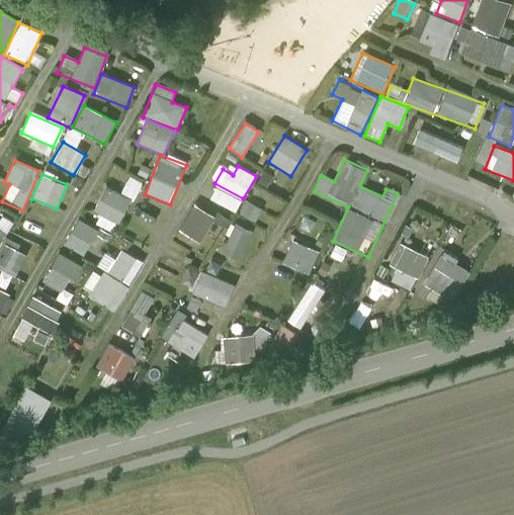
[(129,177),(120,193),(104,186),(93,211),(120,225),(140,182),(129,177)]
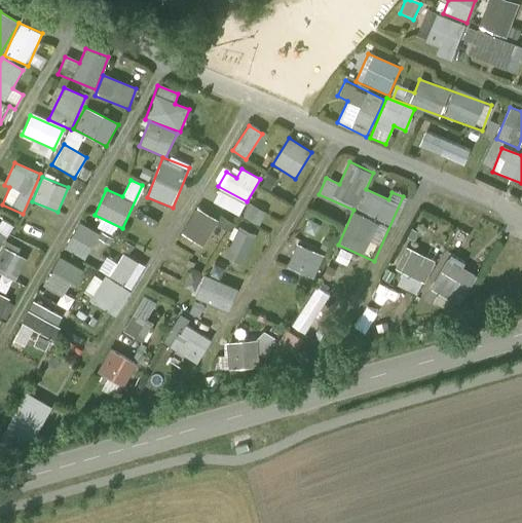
[(219,190),(214,203),(240,215),(246,201),(219,190)]
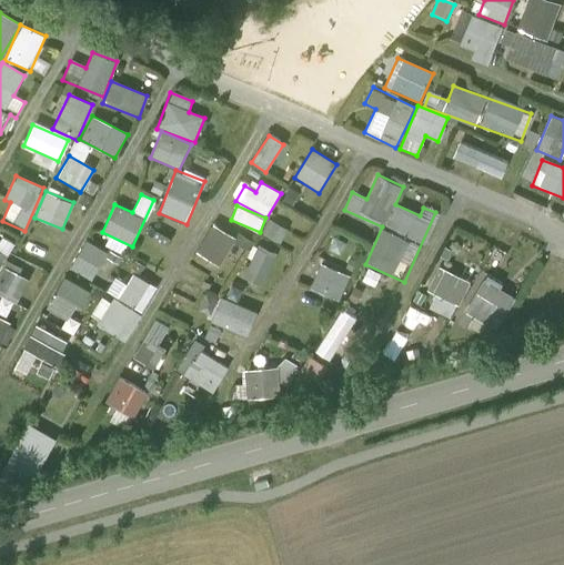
[(268,222),(261,236),(280,244),(286,231),(268,222)]
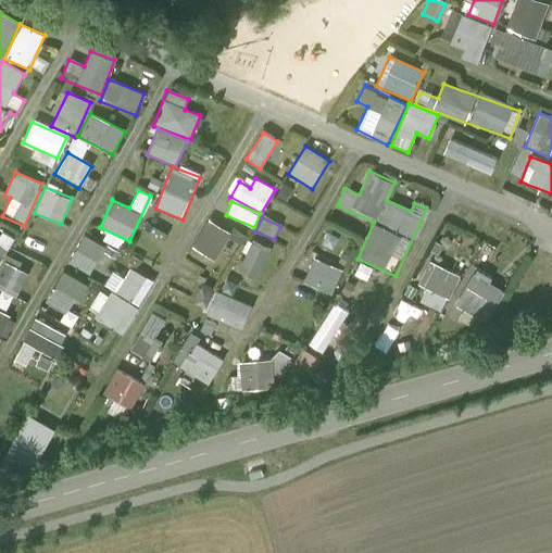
[(209,218),(191,247),(212,260),(230,233),(209,218)]
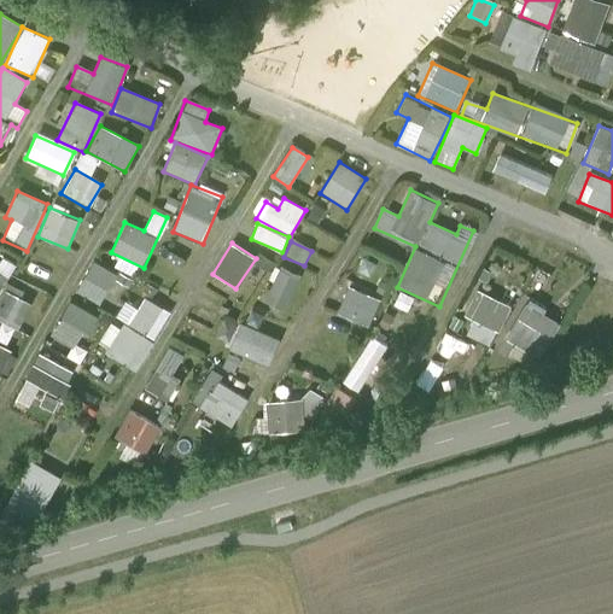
[(380,272),(385,253),(365,249),(360,267),(380,272)]
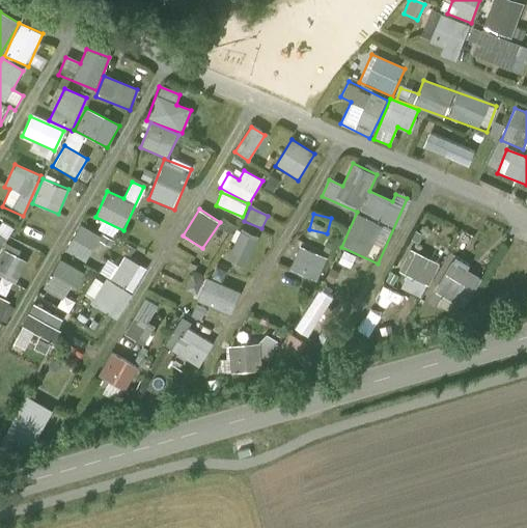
[(0,250),(11,228),(1,223),(0,225),(0,250)]
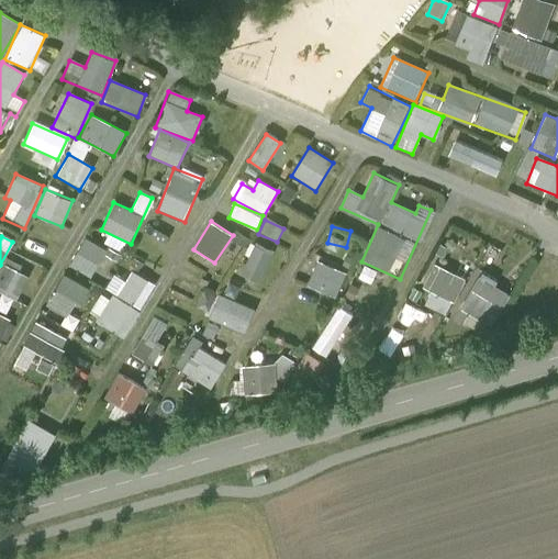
[(68,267),(90,279),(105,250),(85,238),(68,267)]
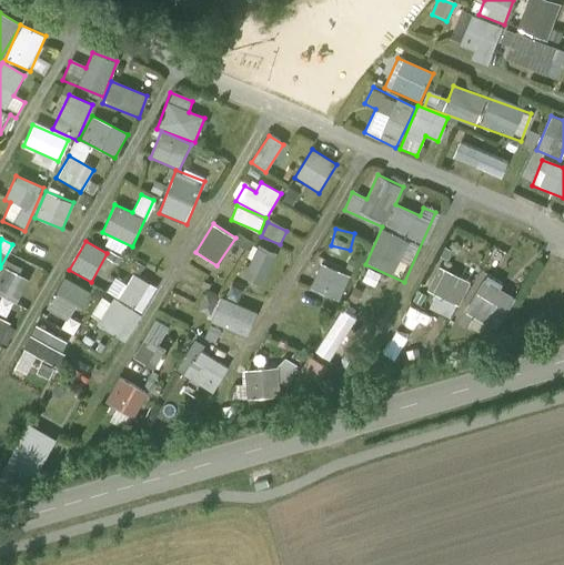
[(241,276),(261,285),(277,253),(258,244),(241,276)]
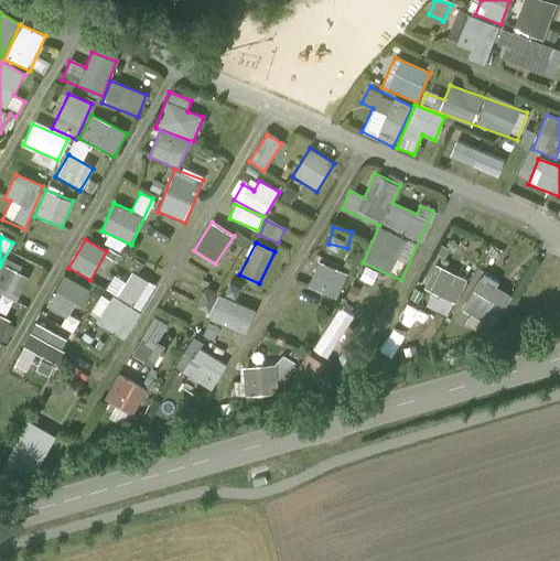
[(307,286),(336,299),(347,274),(318,261),(307,286)]
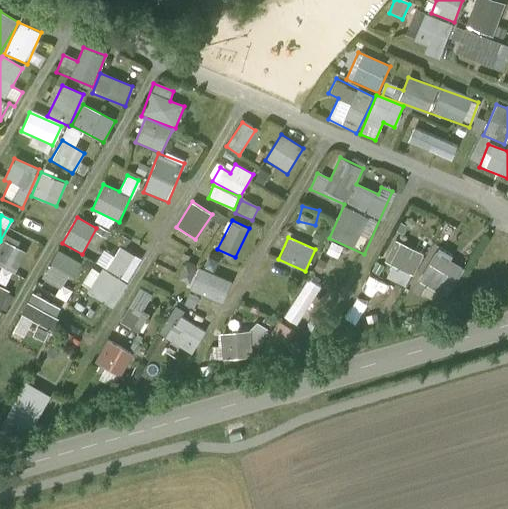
[(4,239),(0,247),(0,266),(15,274),(27,250),(4,239)]
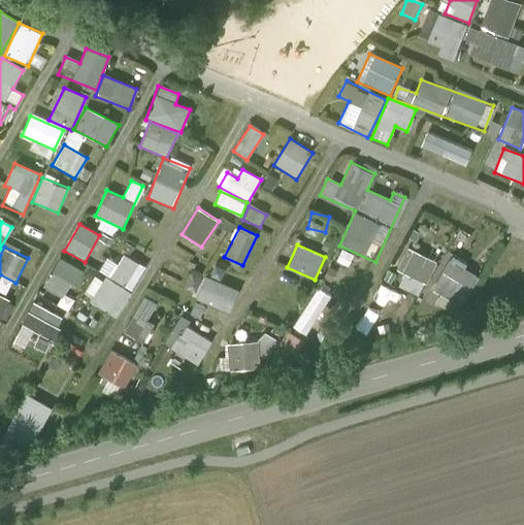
[(420,297),(436,261),(405,248),(396,269),(404,272),(398,287),(420,297)]
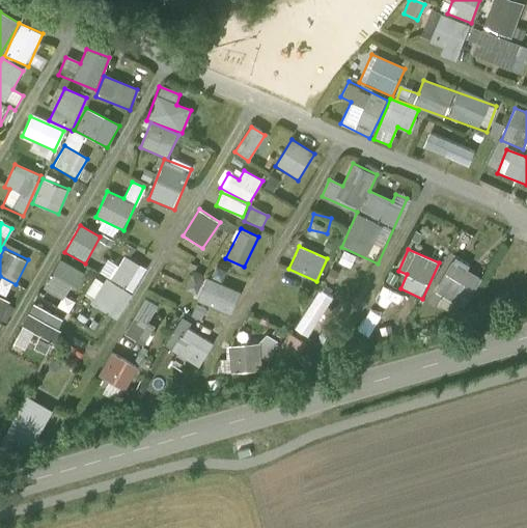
[(117,266),(111,262),(87,302),(115,318),(145,269),(123,255),(117,266)]
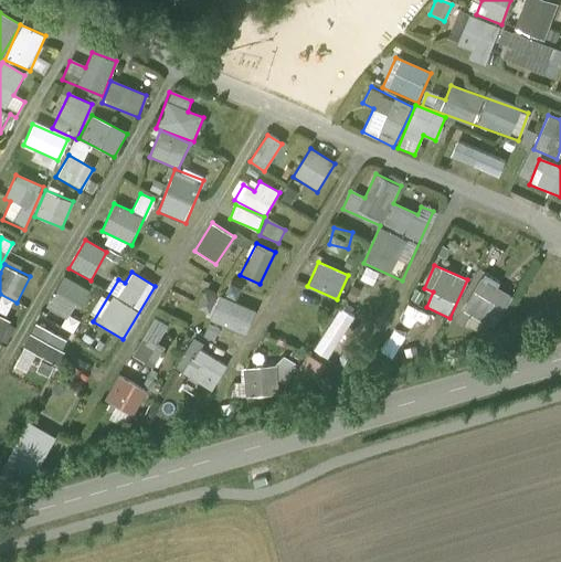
[(69,321),(87,292),(64,276),(45,306),(69,321)]
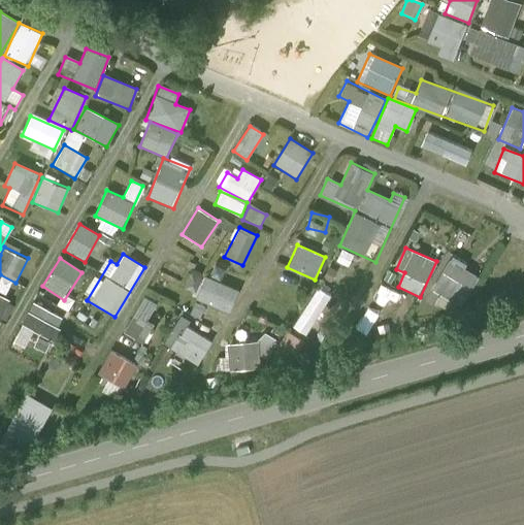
[(464,308),(480,271),(448,258),(431,294),(464,308)]
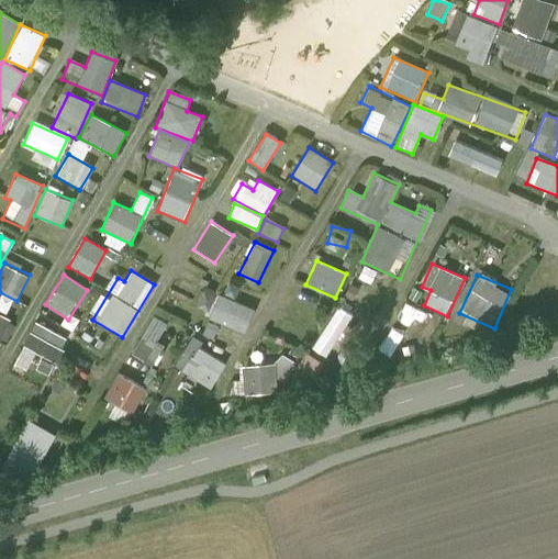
[(242,334),(254,311),(220,293),(208,317),(242,334)]
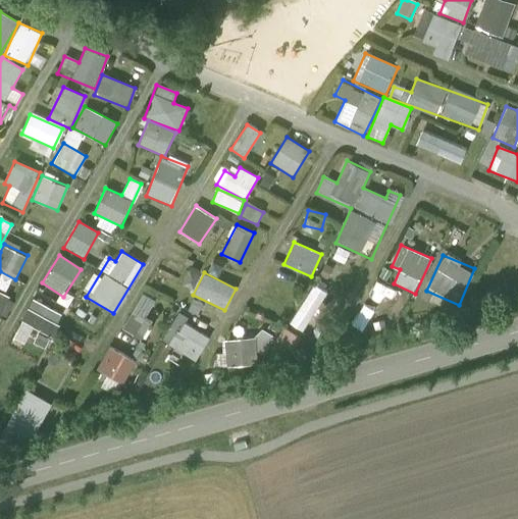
[(289,323),(302,331),(327,292),(314,283),(289,323)]
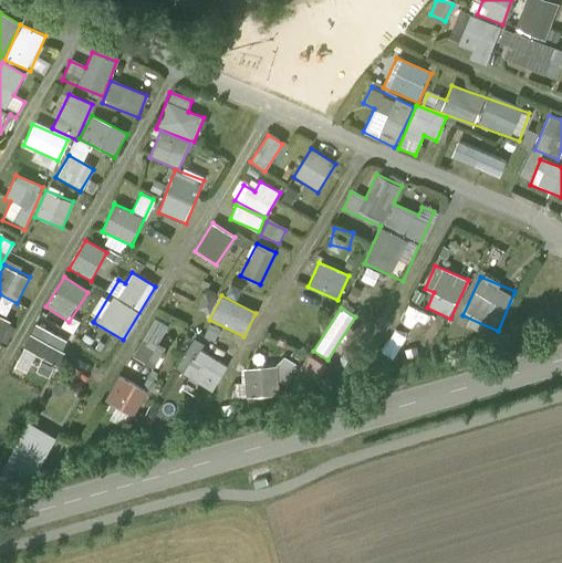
[(0,358),(12,318),(0,313),(0,358)]
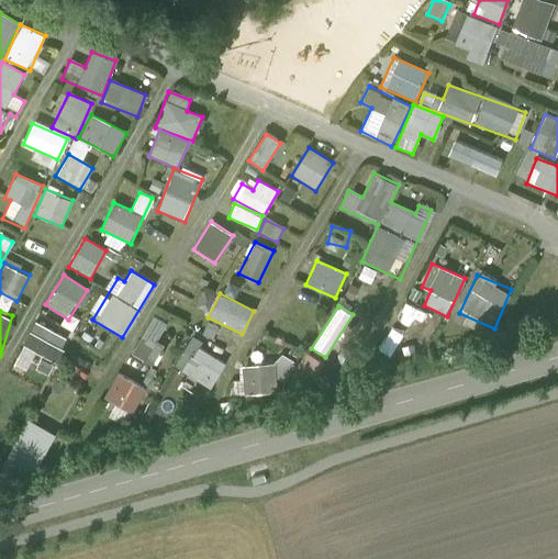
[(156,341),(166,324),(154,316),(131,353),(152,366),(165,346),(156,341)]
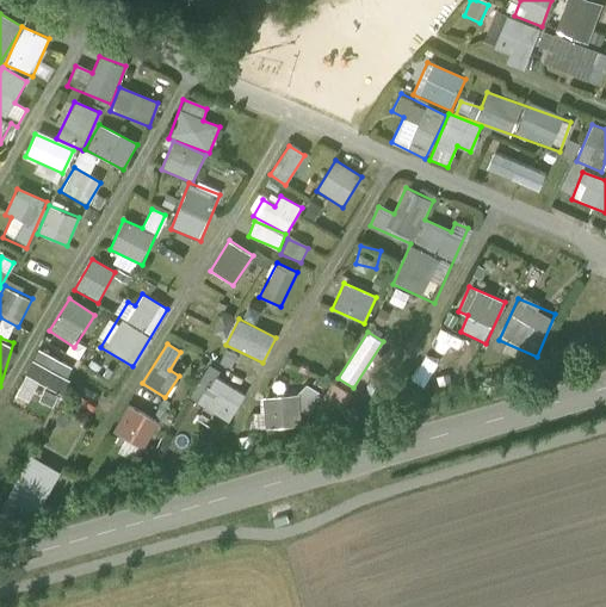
[(61,395),(75,370),(38,348),(24,375),(61,395)]
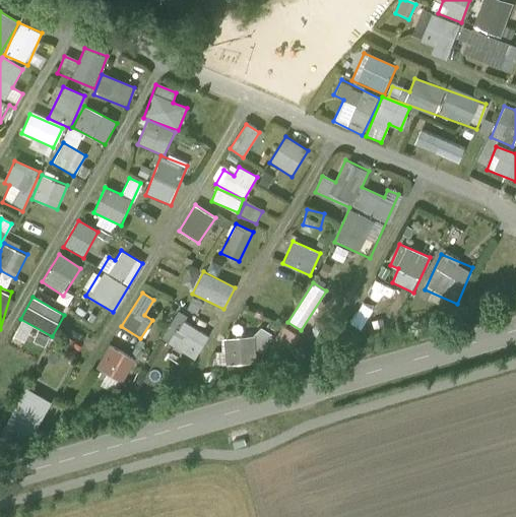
[(194,360),(209,336),(176,315),(160,338),(194,360)]
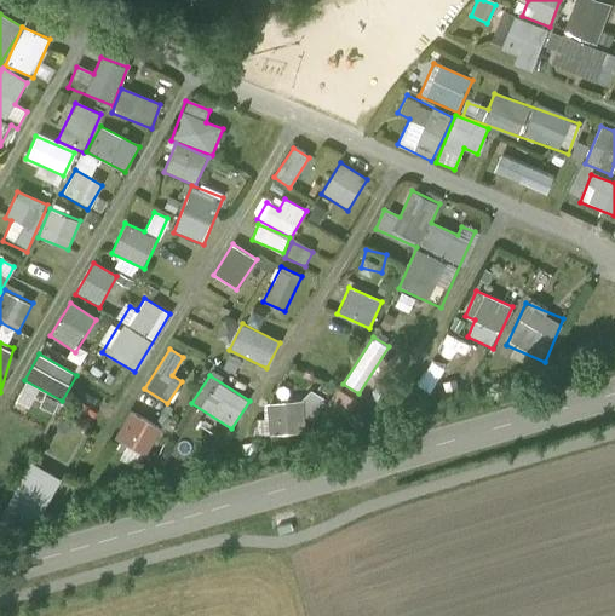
[(344,429),(361,402),(337,387),(320,415),(344,429)]
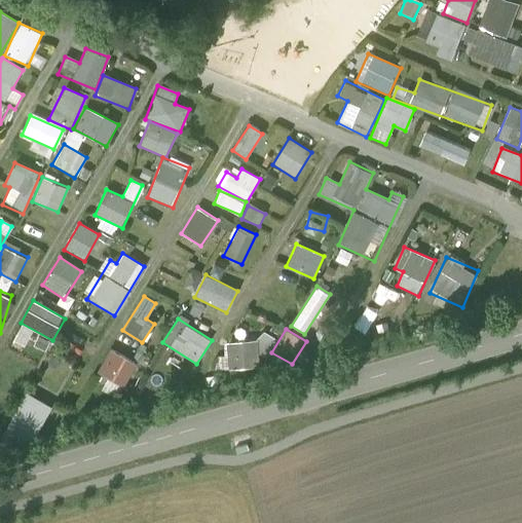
[(226,357),(218,357),(218,369),(259,370),(259,342),(226,342),(226,357)]
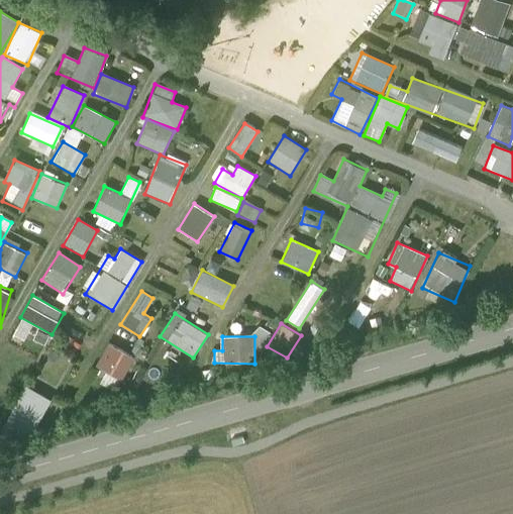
[(95,368),(120,380),(131,355),(106,343),(95,368)]
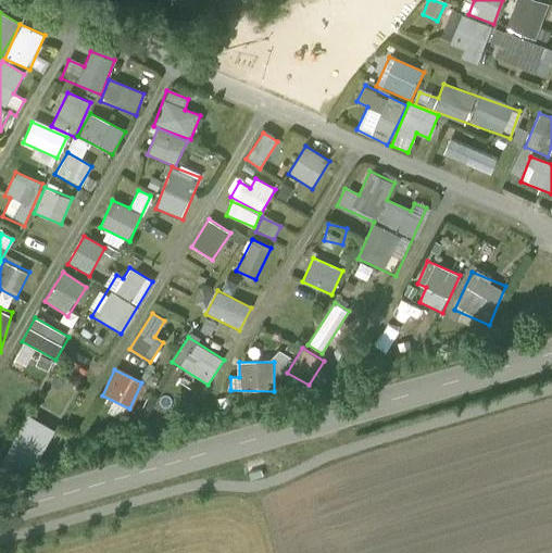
[(141,388),(132,409),(139,413),(150,392),(141,388)]
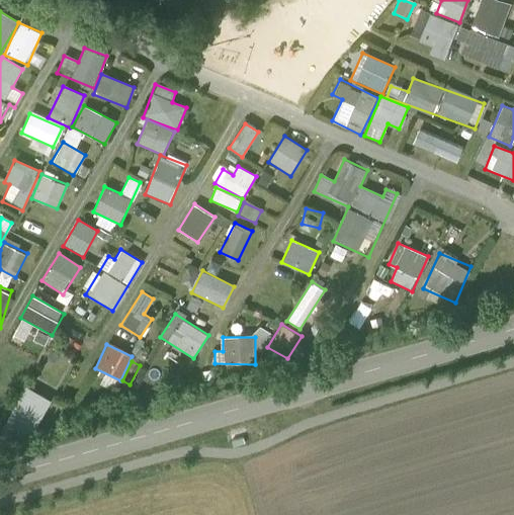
[(34,432),(50,400),(23,388),(8,420),(34,432)]
